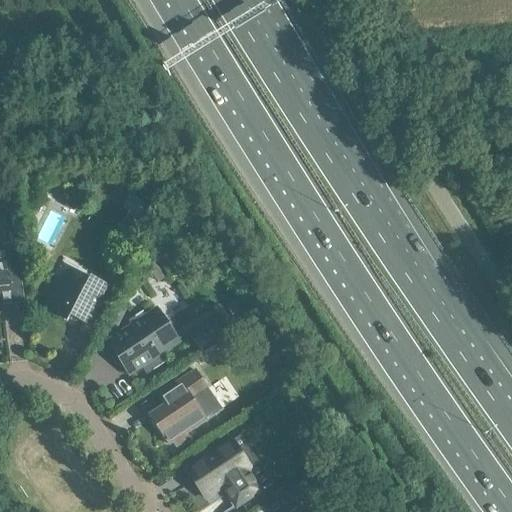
[(151,264),(164,259),(154,246),(143,251),(151,264)]
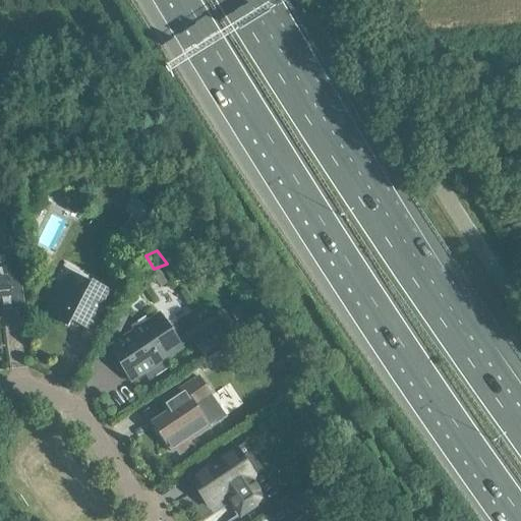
[(24,308),(18,251),(0,253),(0,321),(3,321),(2,311),(24,308)]
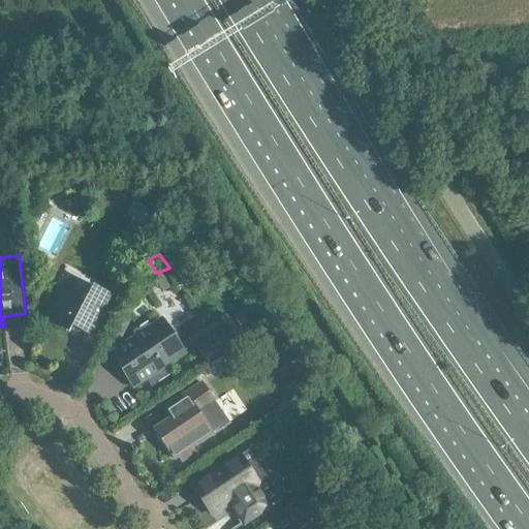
[(45,300),(53,304),(43,320),(68,334),(74,321),(95,333),(114,297),(92,286),(92,287),(84,282),(78,293),(62,285),(60,288),(54,285),(45,300)]
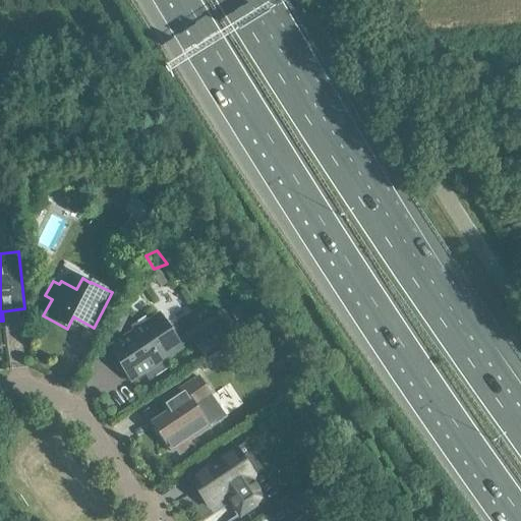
[(108,348),(131,383),(143,374),(149,383),(167,369),(162,362),(177,352),(163,331),(170,327),(160,312),(147,322),(143,317),(129,327),(132,331),(108,348)]
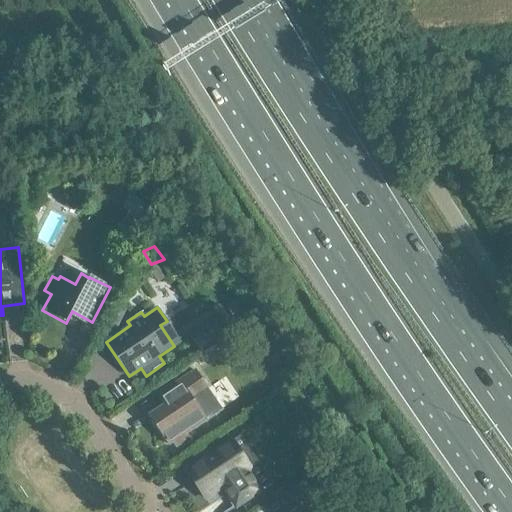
[(200,352),(222,337),(209,317),(186,332),(200,352)]
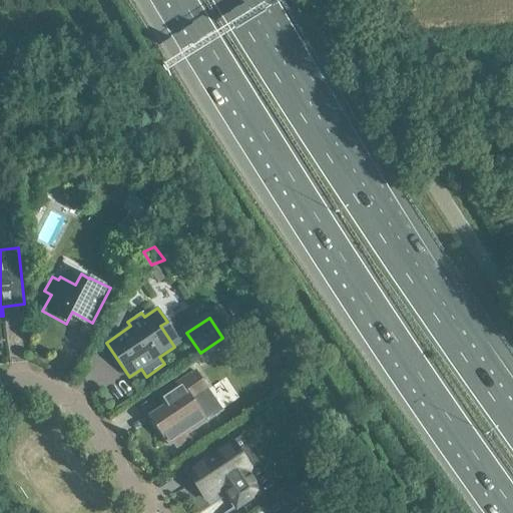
[(164,408),(149,417),(169,446),(173,444),(177,450),(191,441),(187,436),(208,422),(223,412),(211,395),(212,394),(196,371),(157,397),(164,408)]
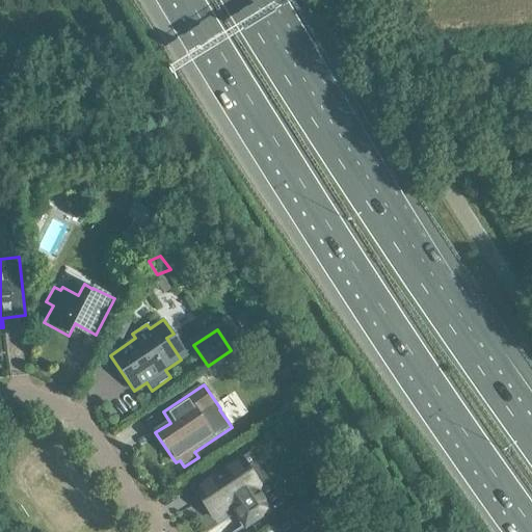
[(241,458),(194,489),(213,517),(231,506),(245,527),(272,508),(259,487),(265,483),(251,464),(246,468),(241,458)]
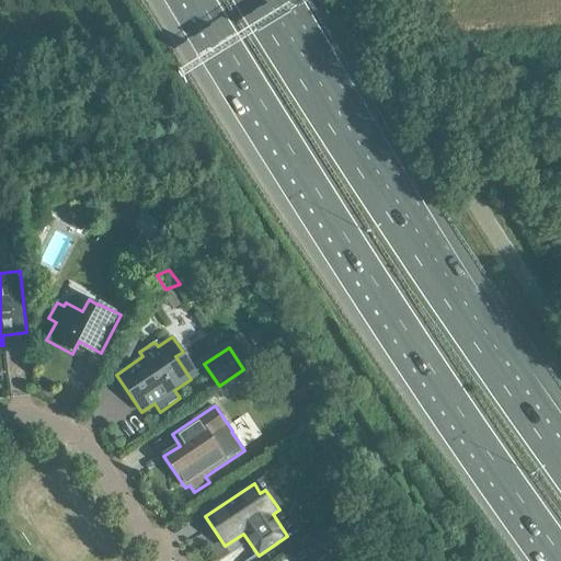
[(370,519),(365,511),(352,519),(357,528),(370,519)]
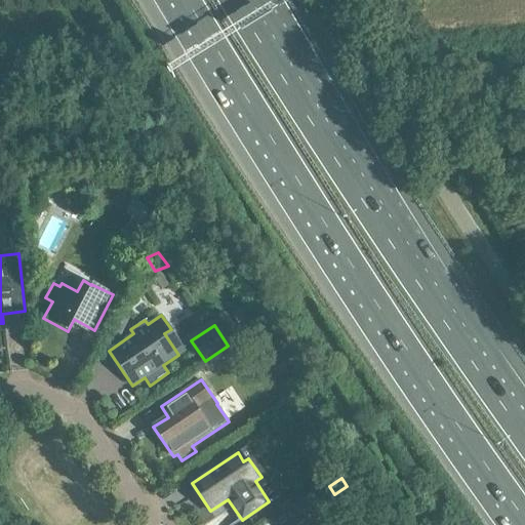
[(331,509),(317,488),(293,505),(308,524),(331,509)]
